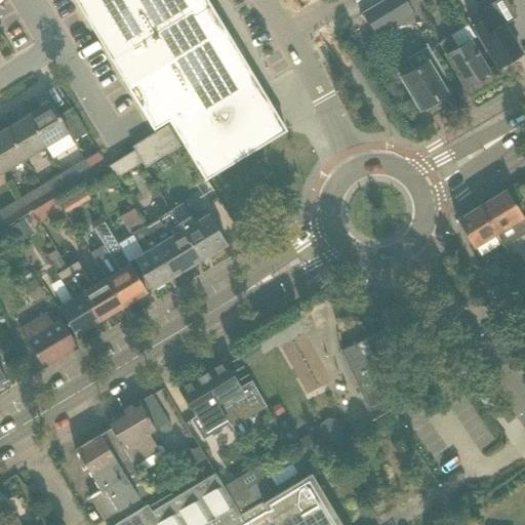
[(74,0),(155,131),(170,122),(205,180),(287,131),(238,51),(206,0),(74,0)]
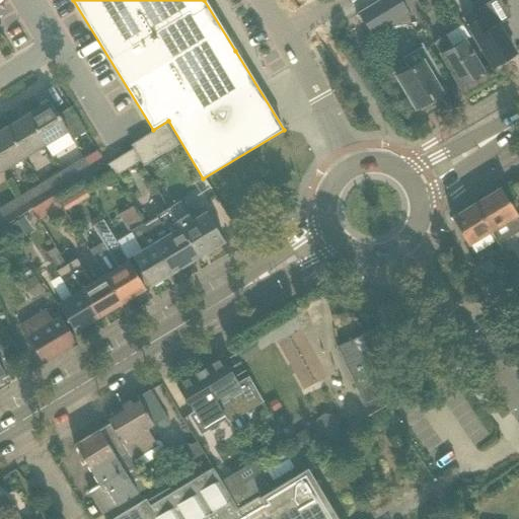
[(378,0),(357,13),(362,21),(371,35),(384,27),(386,30),(411,26),(410,14),(409,13),(400,0),(378,0)]
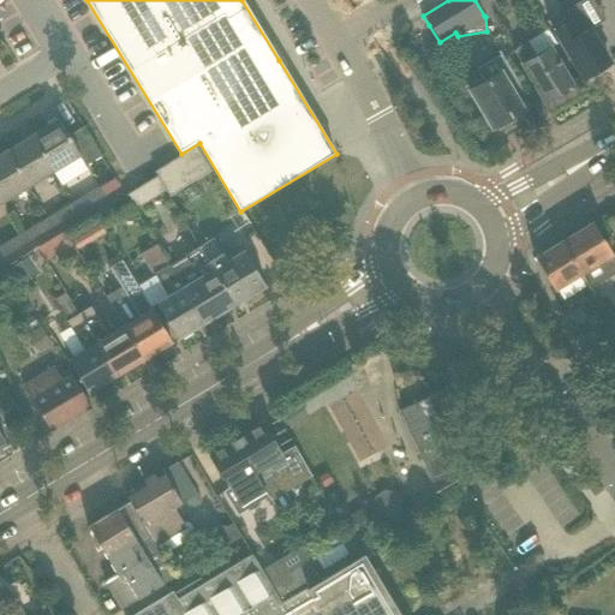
[(494,0),(478,0),(489,15),(500,7),(494,0)]
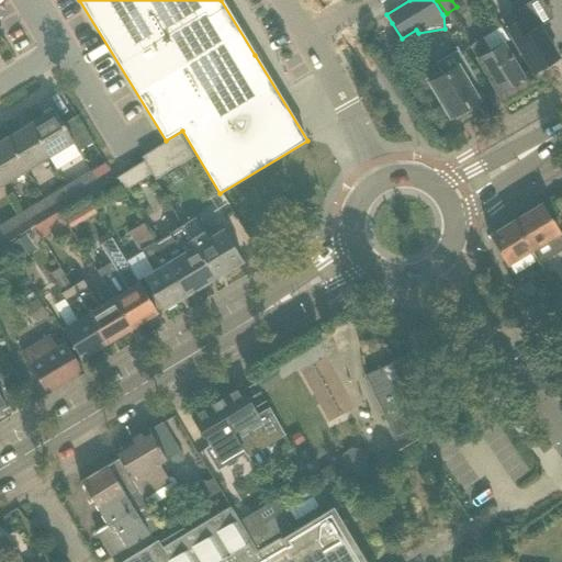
[(554,59),(558,57),(548,41),(552,37),(543,24),(550,20),(538,0),(532,0),(515,11),(515,9),(501,18),(512,36),(532,72),(544,65),(546,67),(555,62),(554,59)]
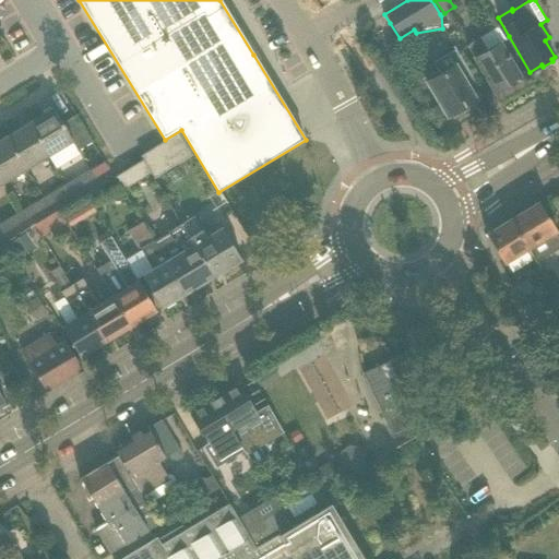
[(467,46),(495,93),(508,85),(509,88),(520,82),(518,79),(521,78),(500,43),(506,39),(499,27),(467,46)]
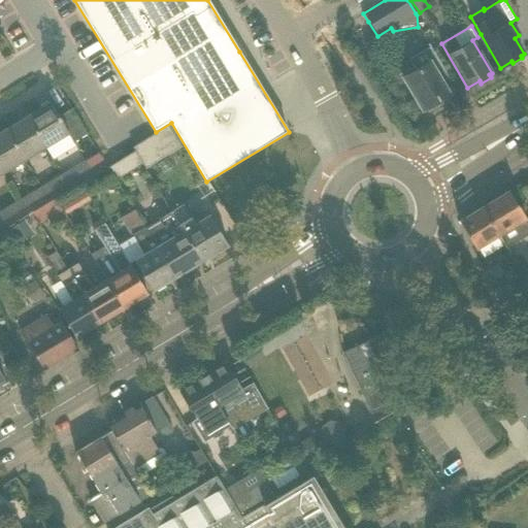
[(408,60),(413,67),(401,73),(403,77),(422,110),(425,109),(427,111),(441,103),(439,100),(450,94),(442,83),(450,77),(431,46),(408,60)]
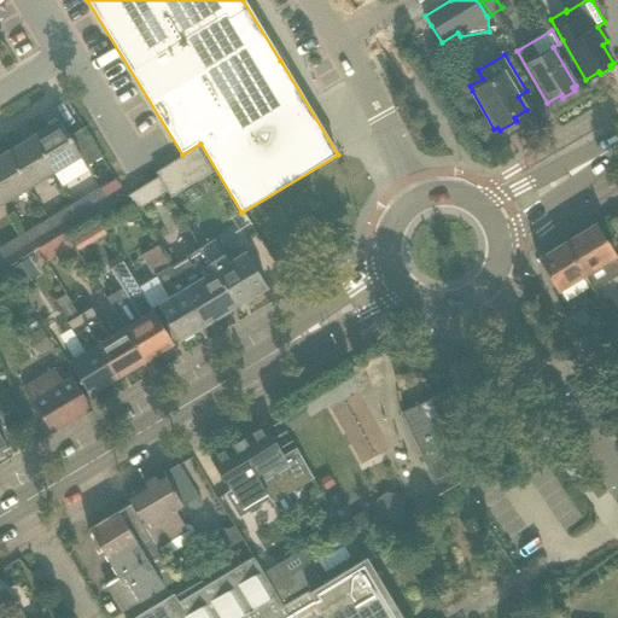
[(85,168),(103,157),(85,127),(69,136),(59,121),(33,136),(54,172),(79,157),(85,168)]
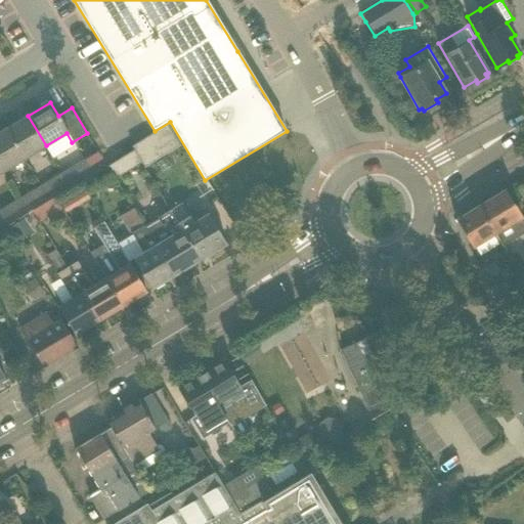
[(28,116),(20,120),(6,128),(25,159),(46,145),(28,116)]
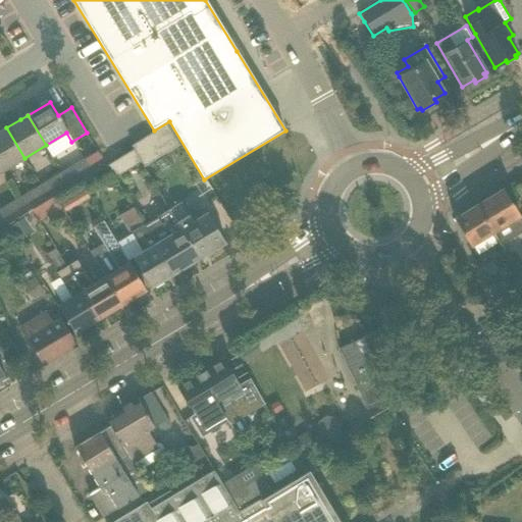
[(144,166),(179,144),(167,123),(150,134),(131,146),(134,149),(141,161),(144,166)]
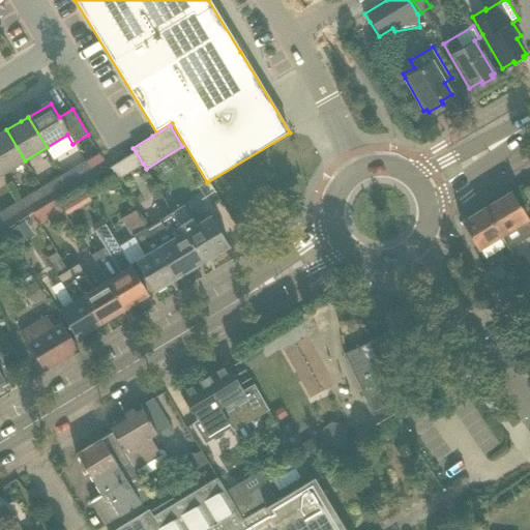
[(25,160),(6,129),(0,133),(0,169),(3,173),(25,160)]
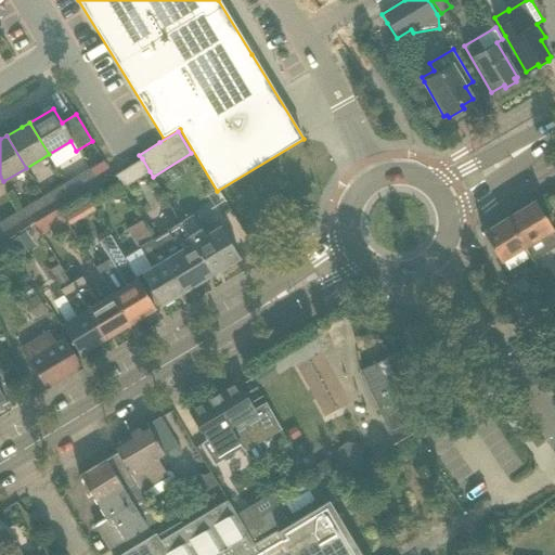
[(142,158),(114,176),(121,189),(150,171),(142,158)]
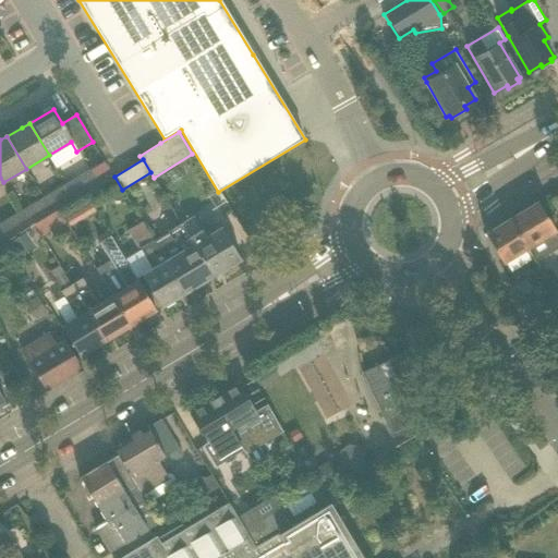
[(67,184),(71,192),(95,178),(91,170),(67,184)]
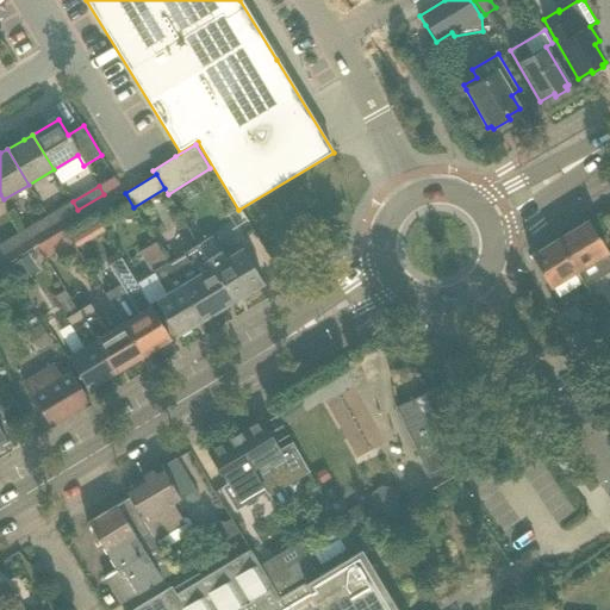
[(48,216),(53,225),(78,210),(73,201),(48,216)]
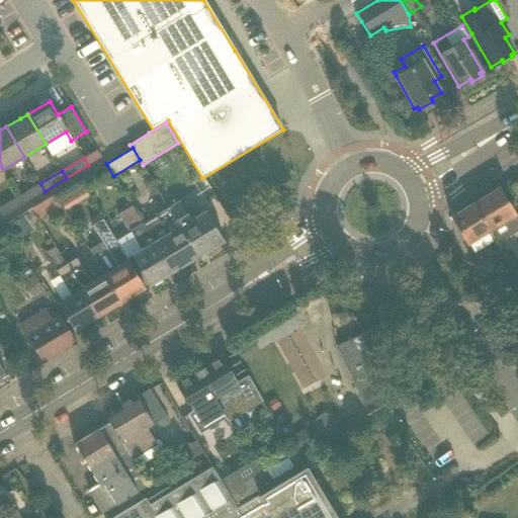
[(19,196),(23,204),(45,191),(40,183),(19,196)]
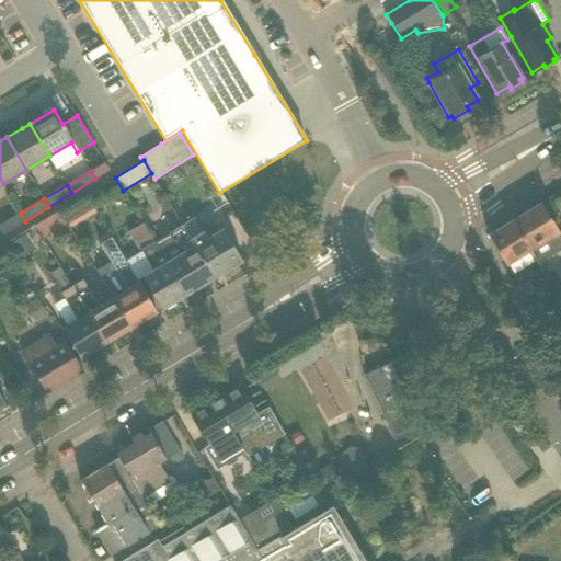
[(560,249),(560,236),(541,203),(511,221),(528,252),(546,241),(554,253),(560,249)]
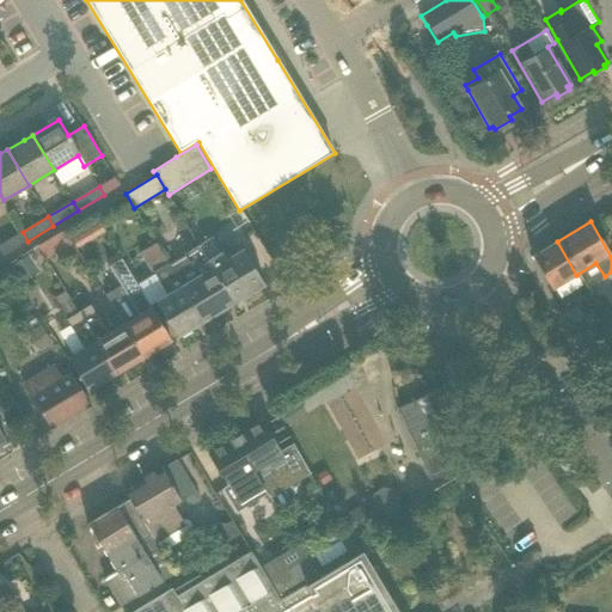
[(72,244),(65,231),(38,246),(47,258),(72,244)]
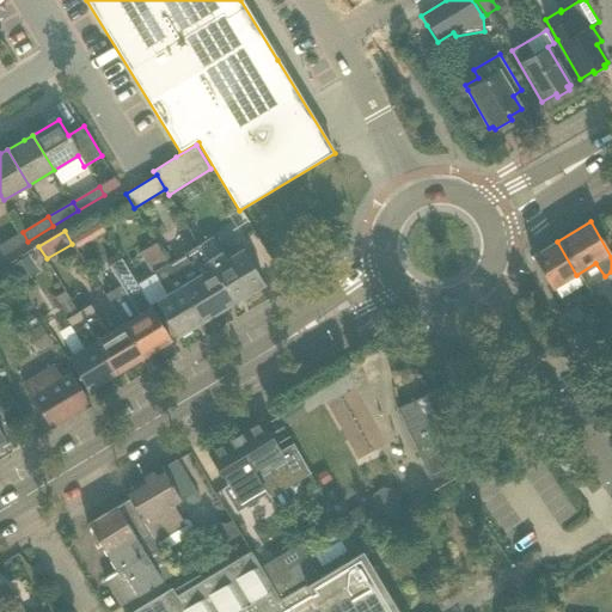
[(0,252),(2,256),(28,242),(23,232),(0,245),(0,252)]
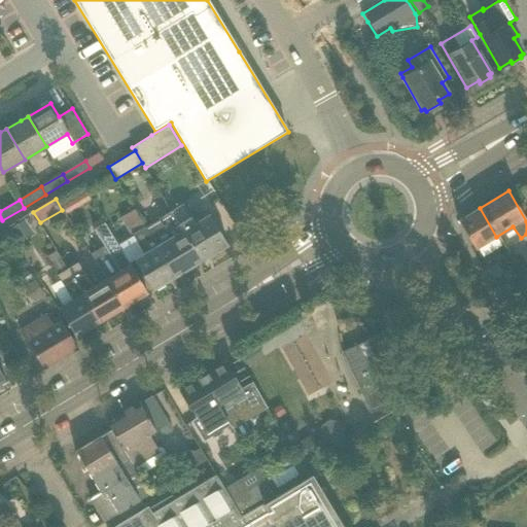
[(195,223),(182,204),(171,211),(200,261),(227,245),(209,214),(195,223)]
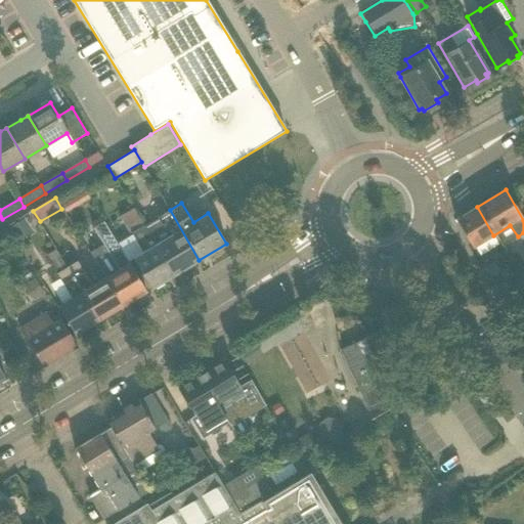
[(473,248),(493,235),(477,207),(455,220),(473,248)]
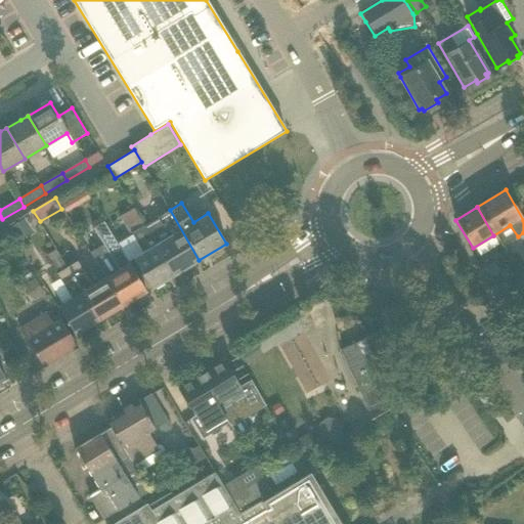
[(156,245),(143,225),(133,209),(121,216),(132,234),(117,244),(128,261),(133,259),(151,289),(173,275),(156,245)]
